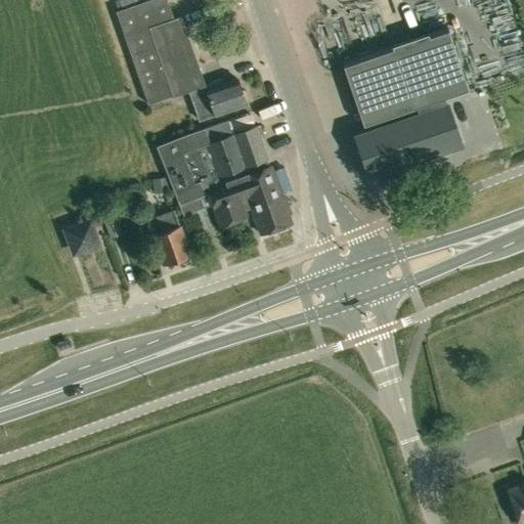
[(222,79),(206,84),(181,16),(174,18),(167,0),(147,0),(116,11),(148,105),(172,97),(189,91),(200,121),(215,116),(247,105),(237,79),(224,84),(222,79)]
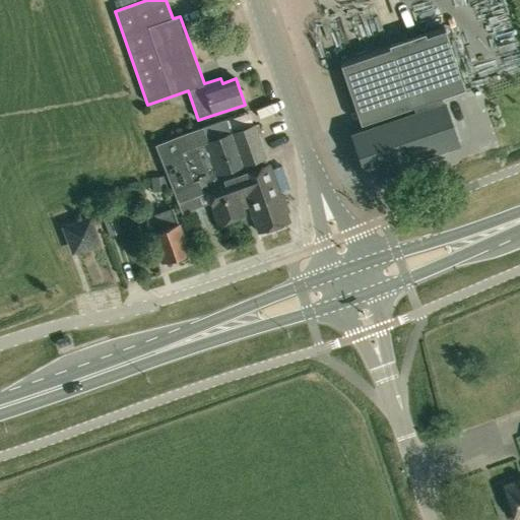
[(381,10),(361,14),(366,39),(385,35),(381,10)]
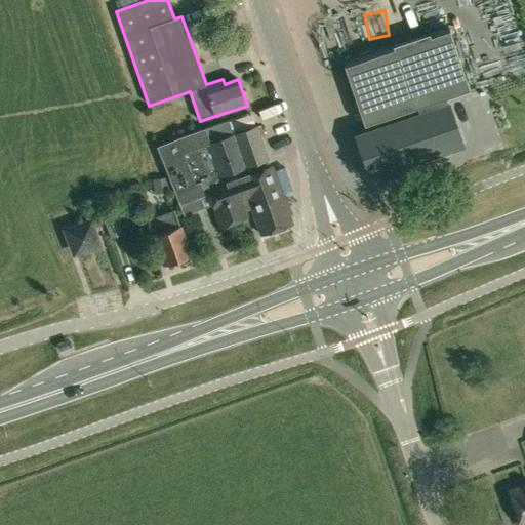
[(405,115),(418,111),(470,93),(448,28),(382,49),(405,115)]
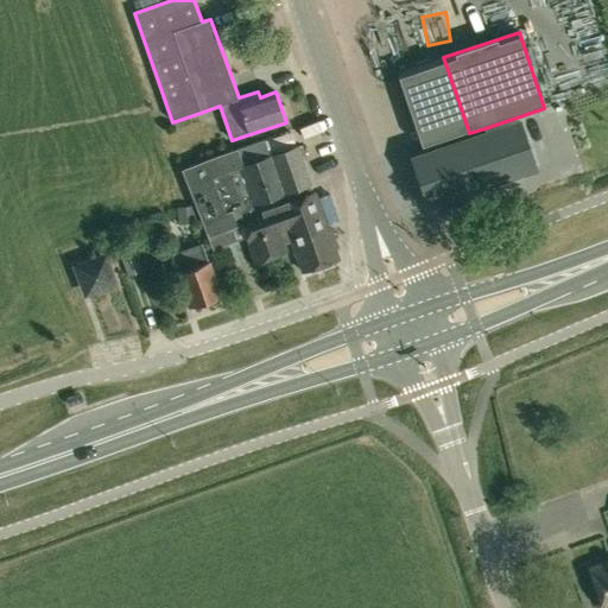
[(469,133),(443,57),(397,73),(425,154),(416,172),(426,204),(439,200),(442,206),(488,190),(486,184),(536,168),(520,121),(486,133),(485,128),(469,133)]
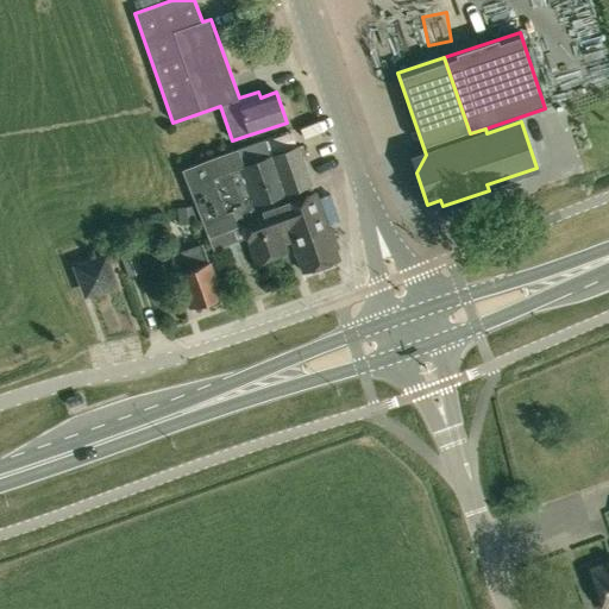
[(244,167),(243,163),(238,150),(217,157),(186,169),(214,251),(248,239),(256,263),(286,252),(282,242),(290,238),(302,272),(338,259),(334,250),(337,249),(330,227),(327,228),(314,192),(312,193),(295,148),(244,167)]
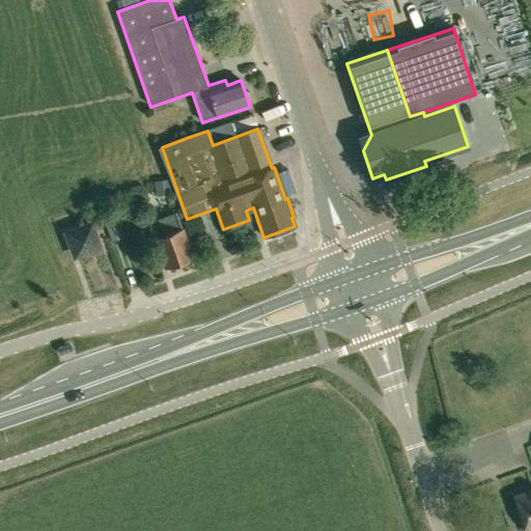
[(149,223),(166,269),(176,264),(182,267),(189,264),(191,259),(193,259),(176,213),(149,223)]
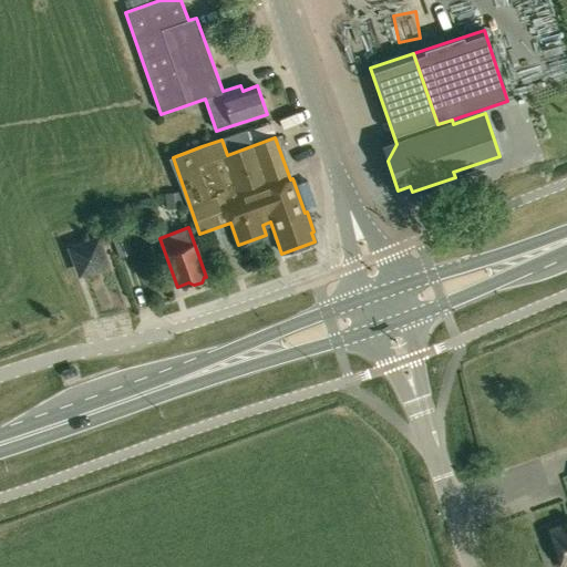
[(109,234),(119,258),(133,254),(123,228),(109,234)]
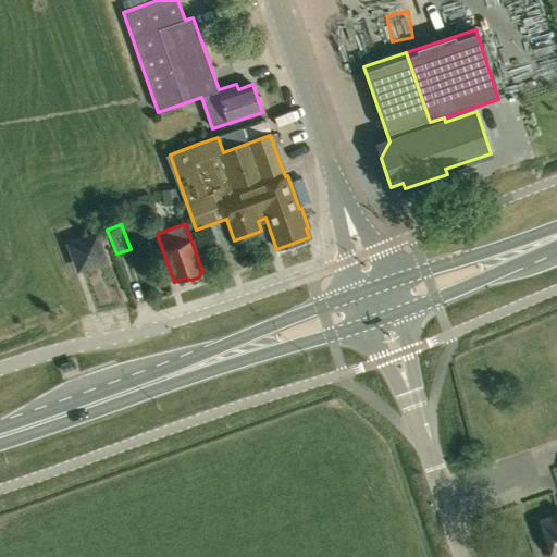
[(103,258),(97,235),(72,244),(79,267),(103,258)]
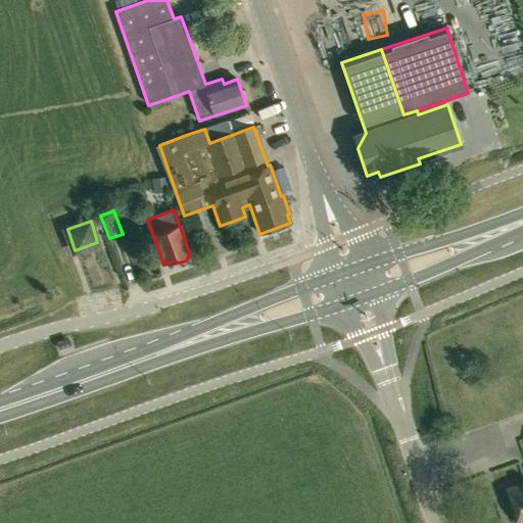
[(522,522),(522,483),(509,489),(520,522),(522,522)]
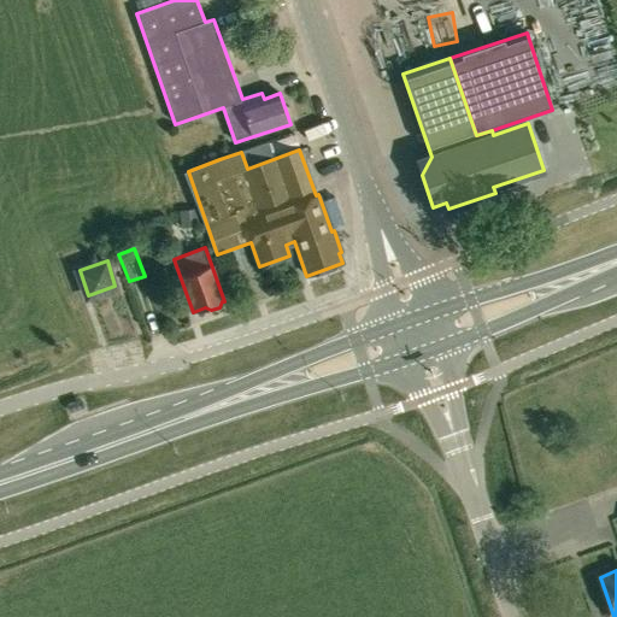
All buildings are outlined.
